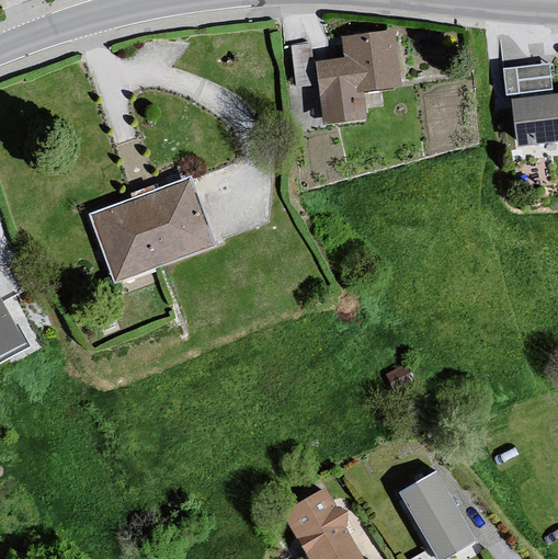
[(346,59),(316,65),(326,121),(368,121),(367,94),(399,86),(388,33),(343,34),(346,59)]
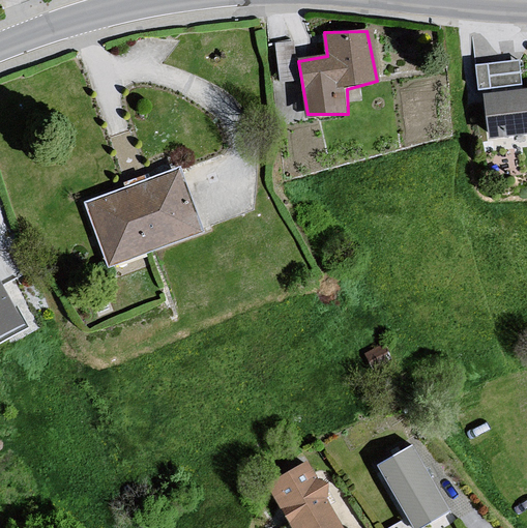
[(521,60),(475,65),(477,90),(524,85),(521,60)]
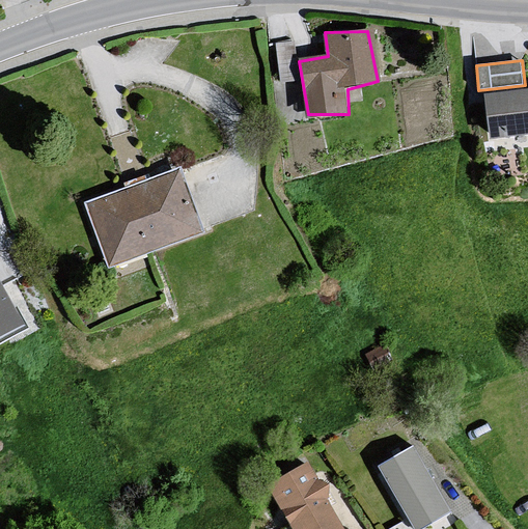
[(527,91),(487,96),(495,138),(527,134),(527,91)]
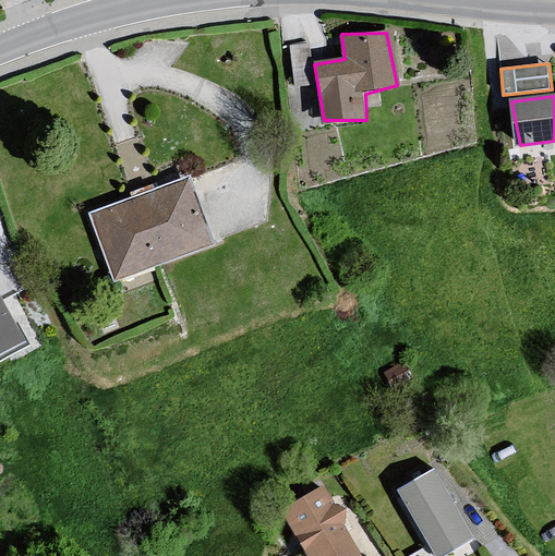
[(191,173),(89,210),(115,280),(218,242),(191,173)]
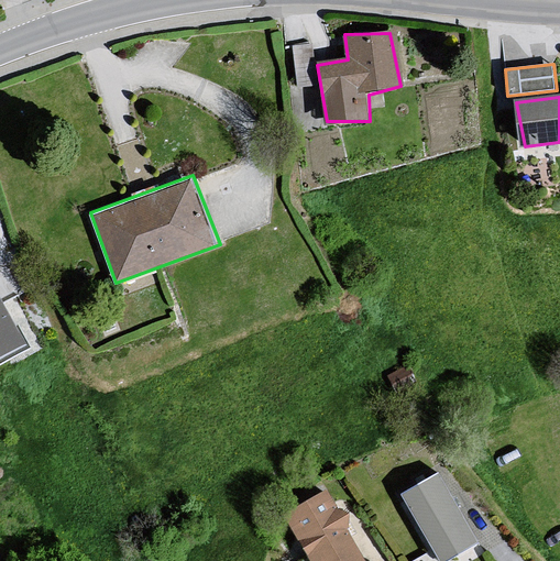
[(0,362),(28,347),(0,300),(0,362)]
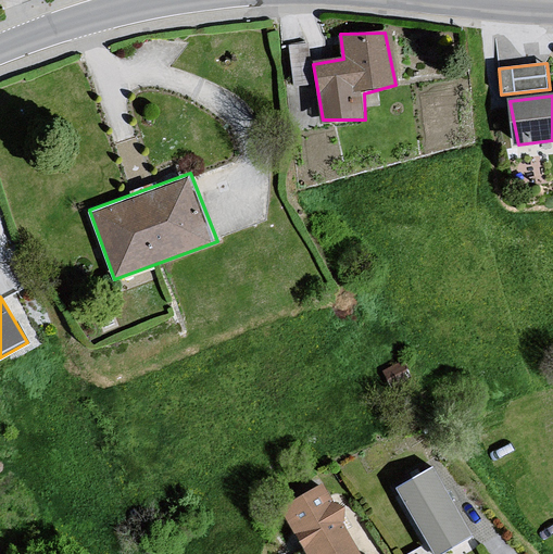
[(431,466),(394,488),(434,553),(445,553),(475,537),(431,466)]
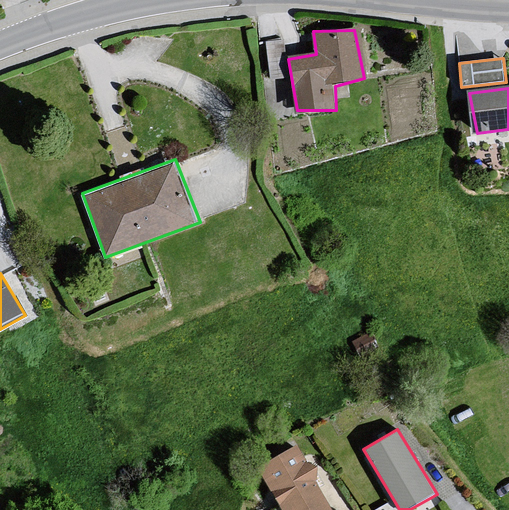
[(329,509),(293,447),(257,468),(281,509),(329,509)]
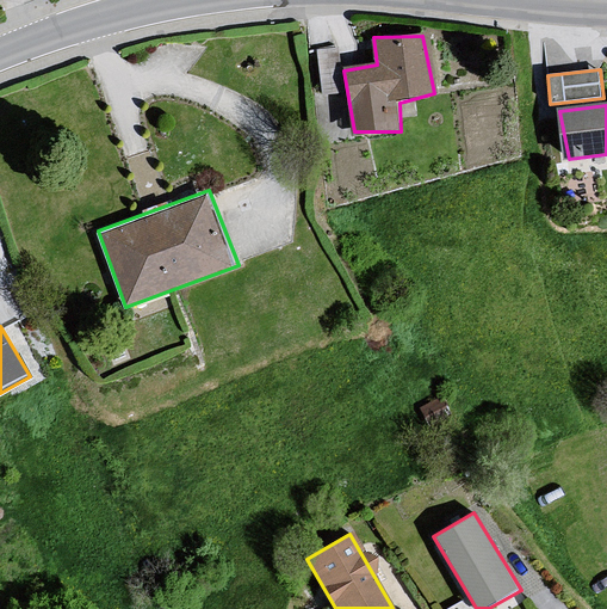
All buildings are outlined.
